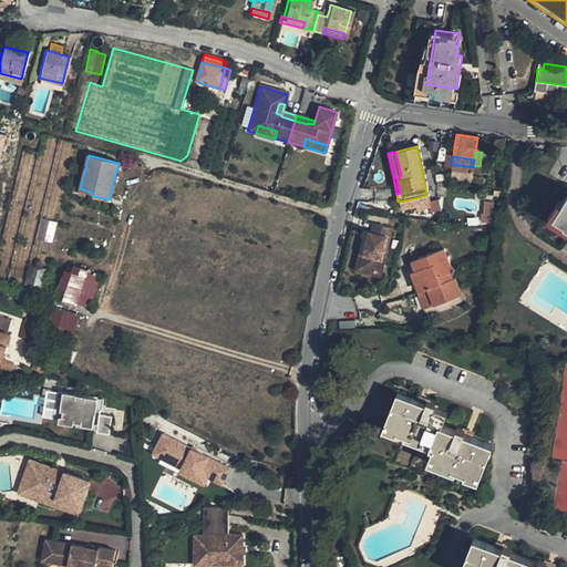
[(451,167),(452,164),(452,160),(450,158),(441,157),(440,166),(451,167)]
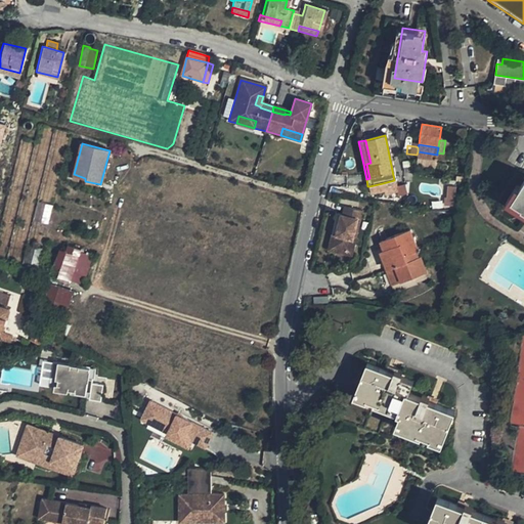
[(436,160),(437,155),(418,151),(417,155),(417,157),(436,160)]
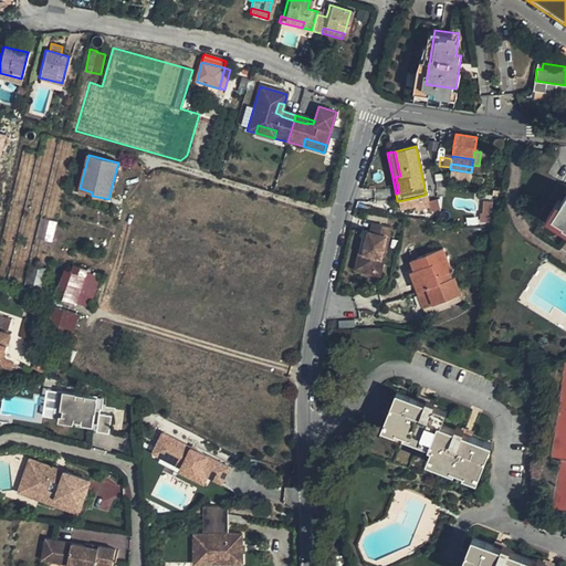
[(565,195),(554,213),(565,221),(565,195)]
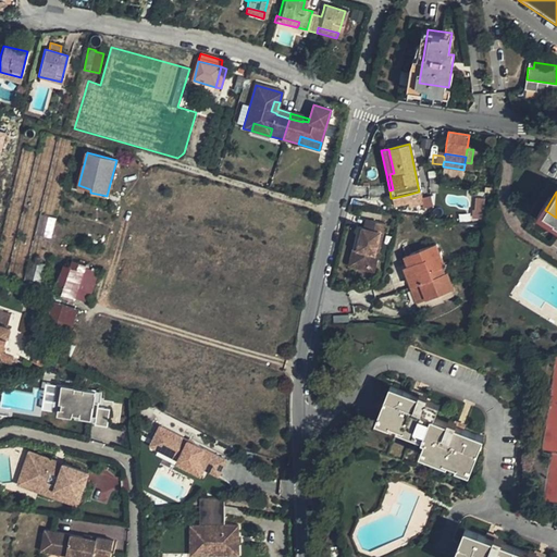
[(409,206),(407,195),(393,198),(395,209),(409,206)]
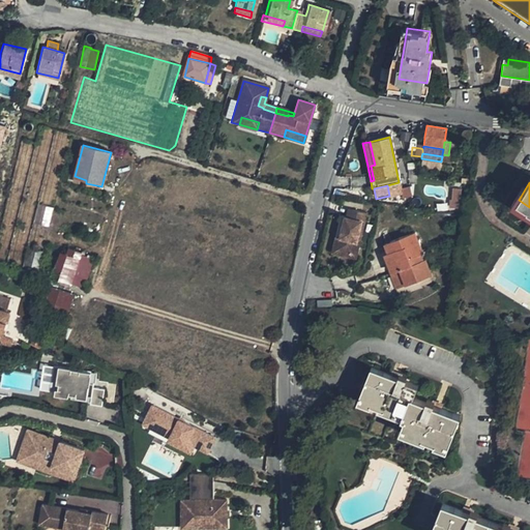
[(460,207),(459,189),(450,189),(451,208),(460,207)]
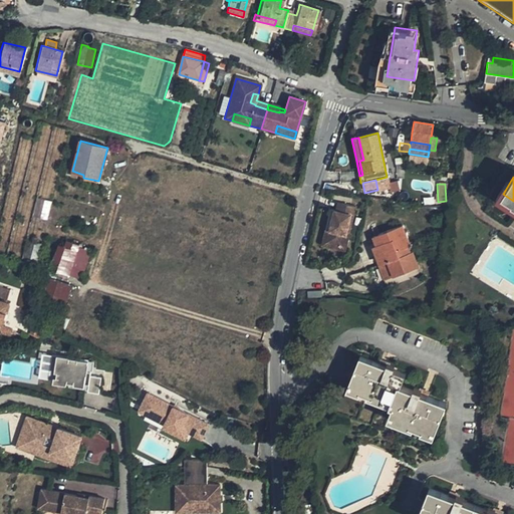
[(338,207),(337,215),(344,216),(346,209),(338,207)]
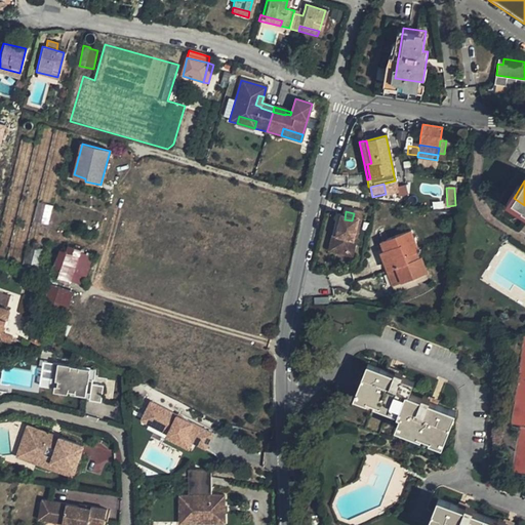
[(356,257),(364,215),(354,213),(352,220),(345,219),(338,218),(334,239),(337,240),(334,253),(356,257)]
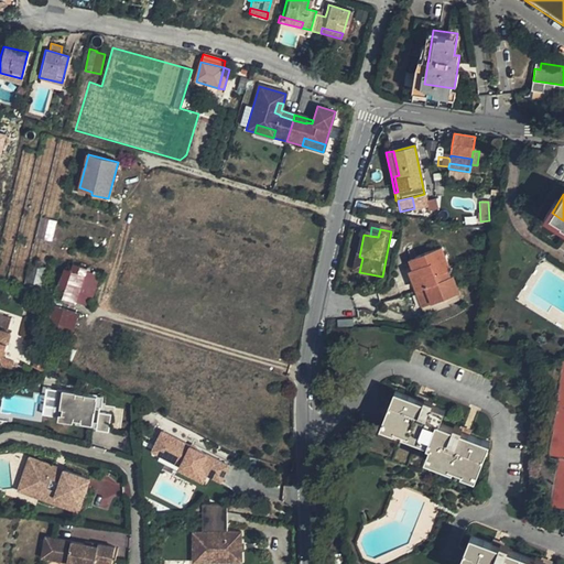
[(427,252),(411,259),(418,280),(413,281),(422,306),(459,292),(454,275),(452,277),(448,270),(452,269),(443,247),(427,252)]
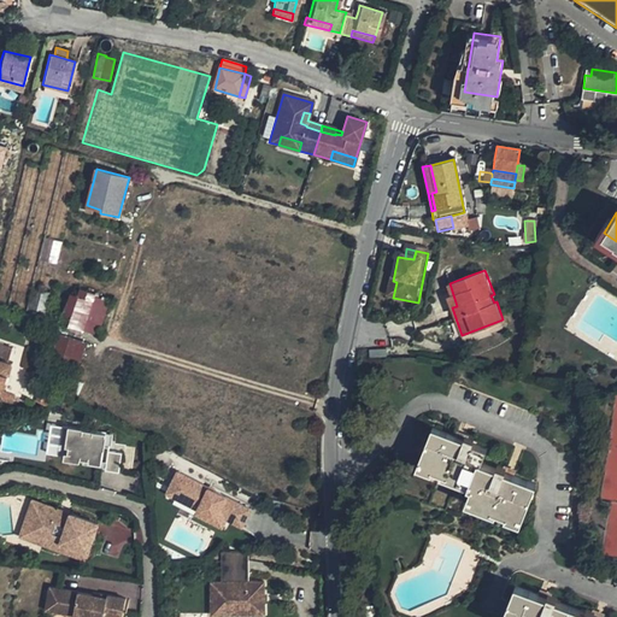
[(397,282),(393,281),(388,300),(417,307),(418,303),(393,298),(397,282)]
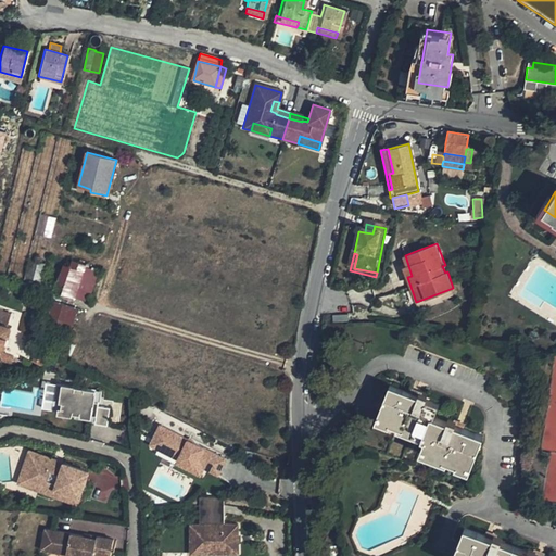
[(84,268),(85,265),(72,261),(68,268),(62,266),(57,285),(63,288),(61,297),(74,301),(74,300),(84,268)]
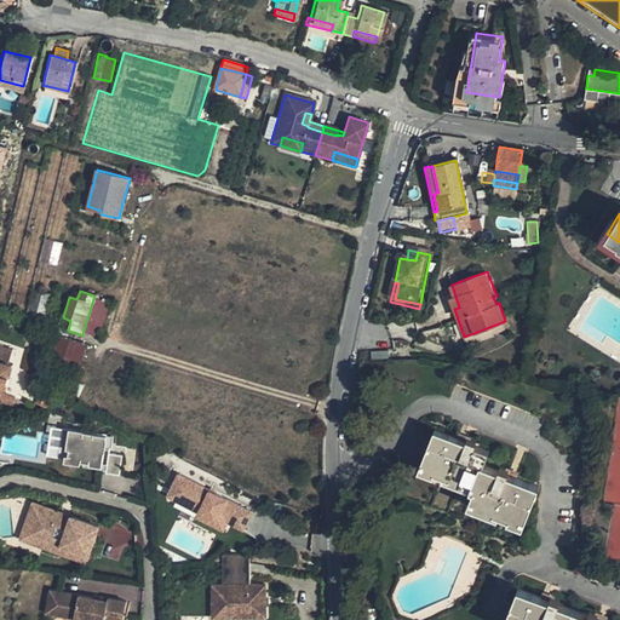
[(93,299),(82,334),(96,338),(98,329),(107,304),(93,299)]
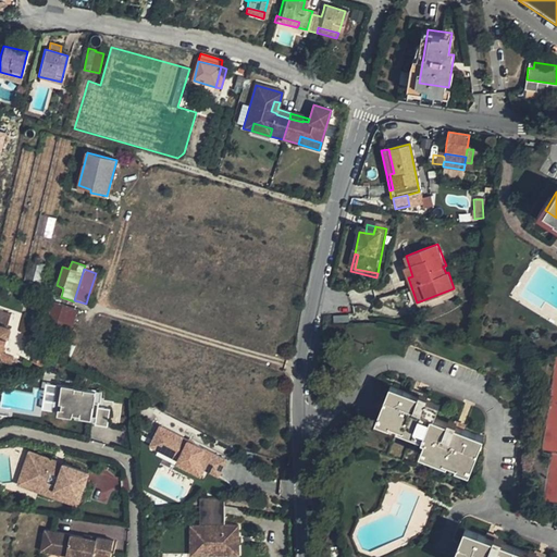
[(50,298),(44,320),(71,330),(75,314),(78,308),(50,298)]
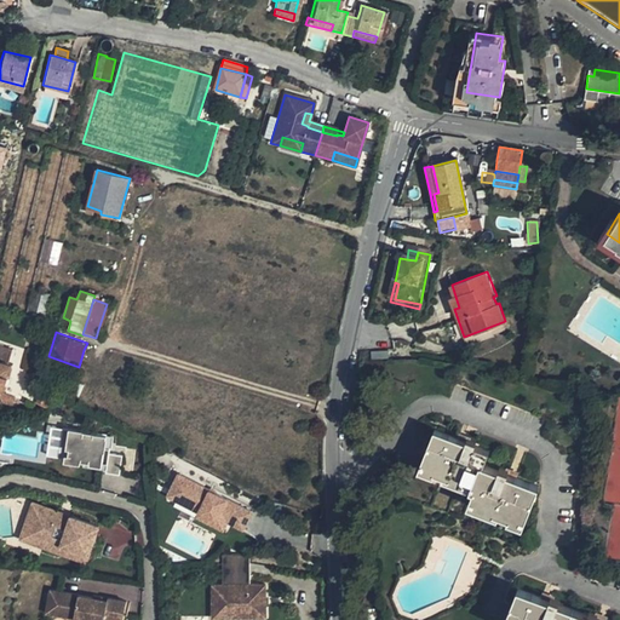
[(0,389),(5,391),(12,362),(11,361),(15,348),(0,344),(0,389)]
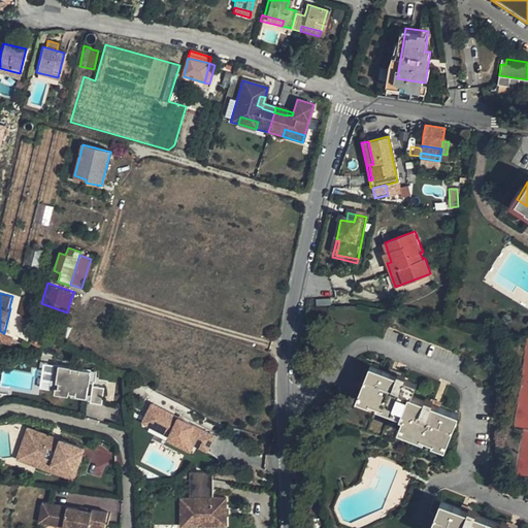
[(67,312),(66,315),(74,317),(75,317),(81,301),(71,298),(67,312)]
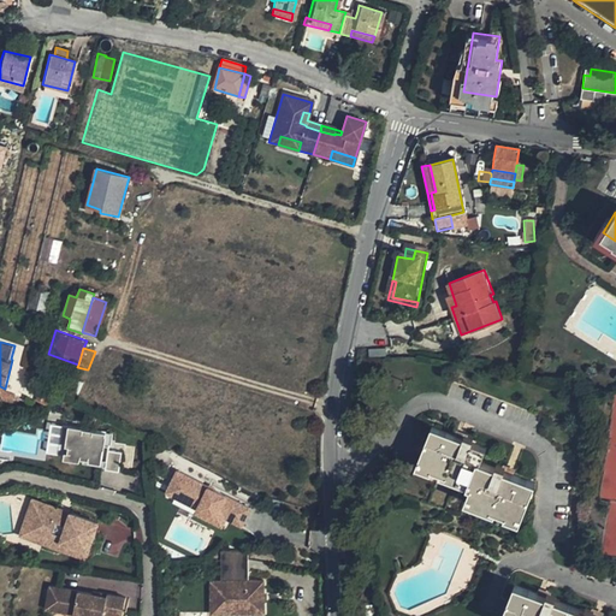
[(77,367),(66,395),(76,400),(87,369),(77,367)]
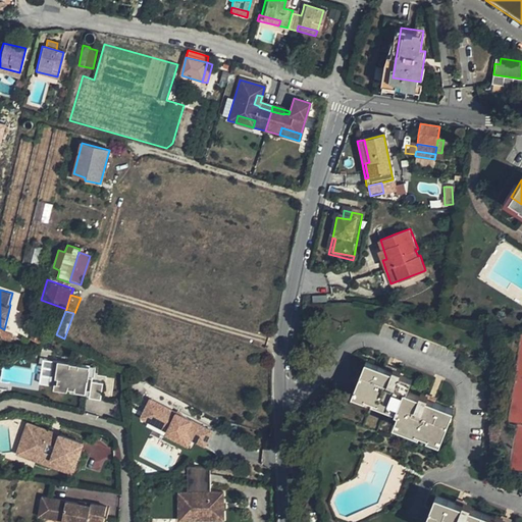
[(35,326),(32,337),(42,342),(46,330),(35,326)]
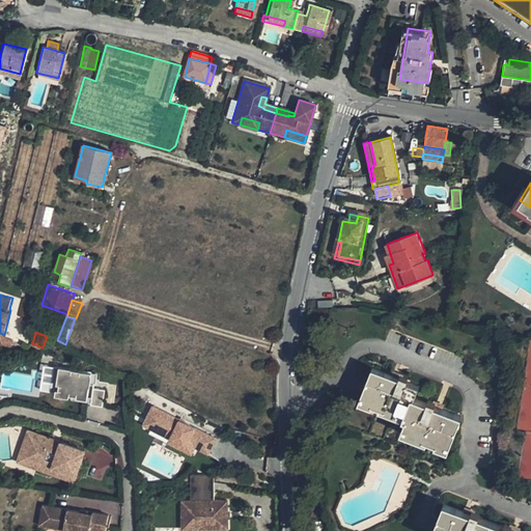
[(15,338),(4,335),(2,340),(14,343),(15,338)]
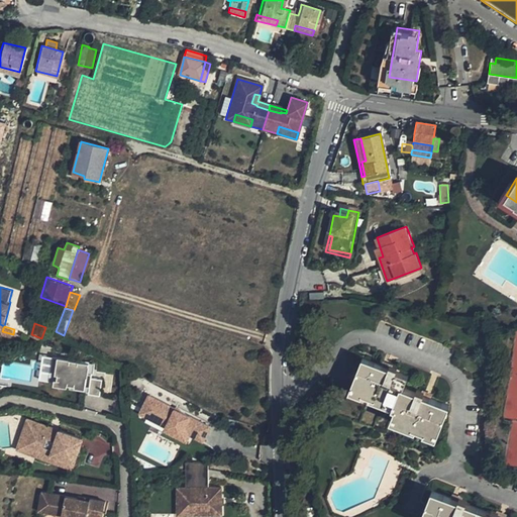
[(36,379),(46,381),(50,356),(41,354),(36,379)]
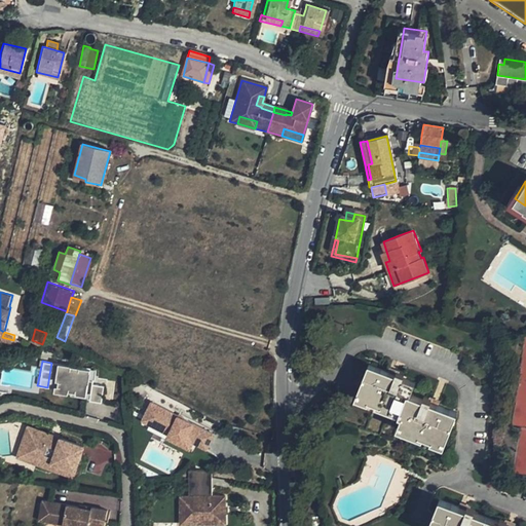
[(47,387),(84,393),(88,370),(51,363),(47,387)]
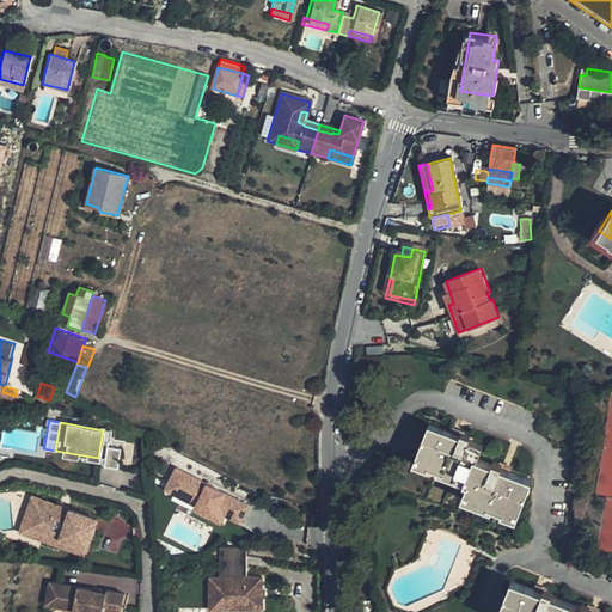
[(533,478),(503,467),(505,464),(496,460),(495,464),(482,459),(485,446),(471,441),(472,436),(464,434),(463,438),(433,427),(422,459),(435,464),(434,467),(448,472),(450,469),(475,478),(470,493),(493,501),(491,505),(508,512),(510,507),(522,510),(533,478)]
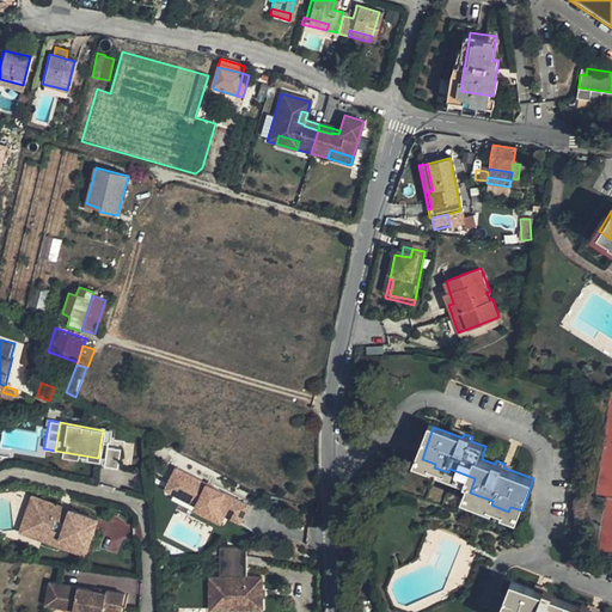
[(120,452),(105,450),(102,467),(116,470),(120,452)]
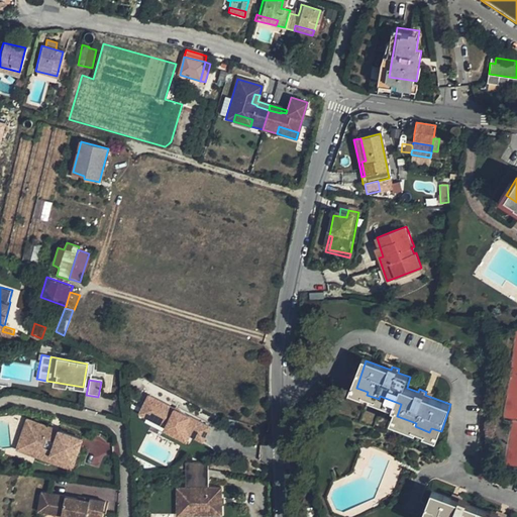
[(210,428),(148,398),(139,415),(166,428),(164,432),(186,443),(190,436),(203,442),(210,428)]
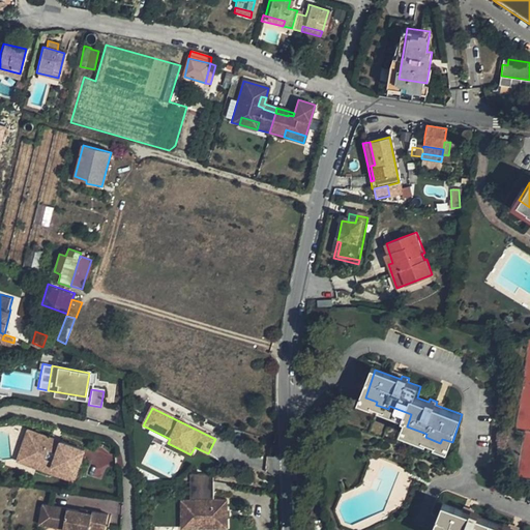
[(27,458),(36,434),(30,431),(19,462),(37,469),(39,463),(27,458)]
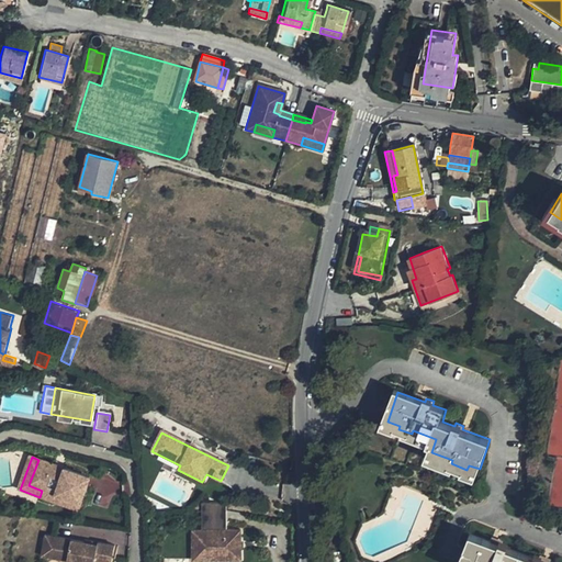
[(57,496),(81,506),(91,480),(66,470),(65,474),(54,470),(55,467),(38,460),(29,485),(42,491),(40,497),(54,503),(57,496)]
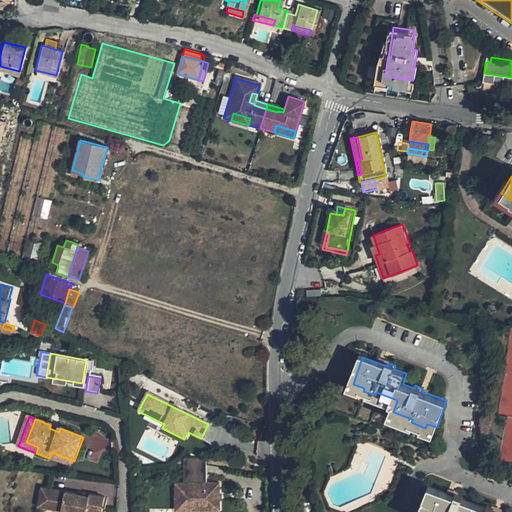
[(72,466),(74,461),(52,452),(49,458),(72,466)]
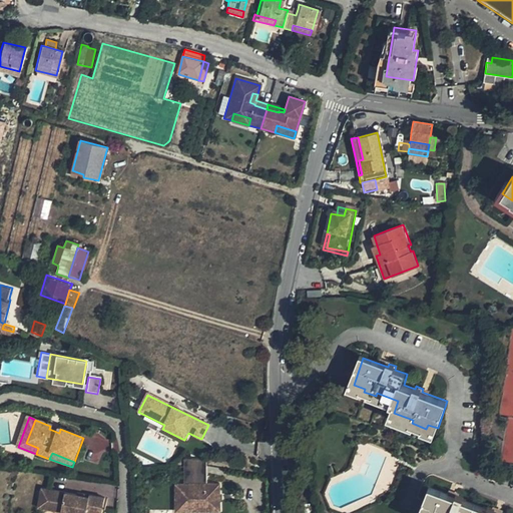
[(183,459),(184,484),(180,484),(181,494),(176,494),(177,509),(177,505),(209,505),(209,509),(219,509),(219,484),(207,484),(206,459),(183,459)]
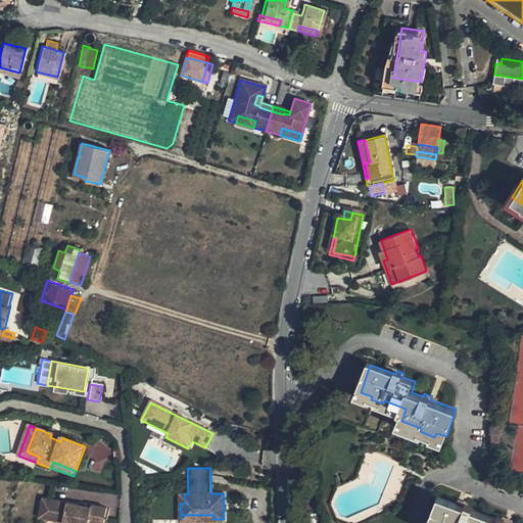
[(46,514),(50,498),(41,496),(37,516),(60,520),(60,517),(46,514)]
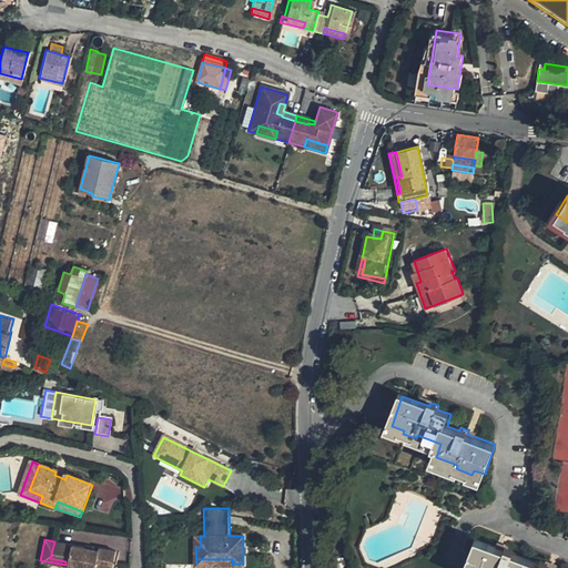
[(54,541),(50,558),(66,561),(66,565),(80,567),(109,567),(112,553),(54,541)]
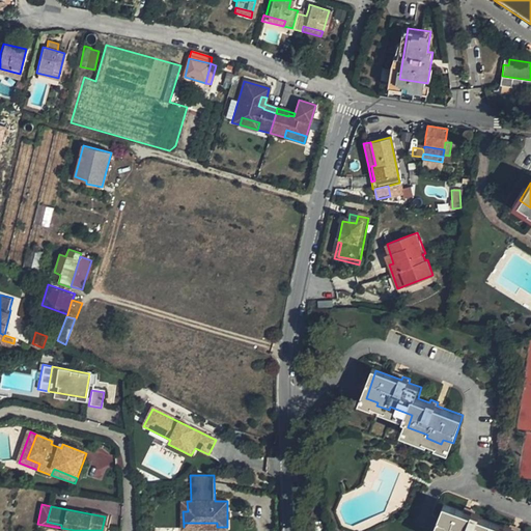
[(448,506),(437,530),(511,530),(508,529),(507,530),(503,530),(480,521),(481,518),(472,514),(471,516),(448,506)]
